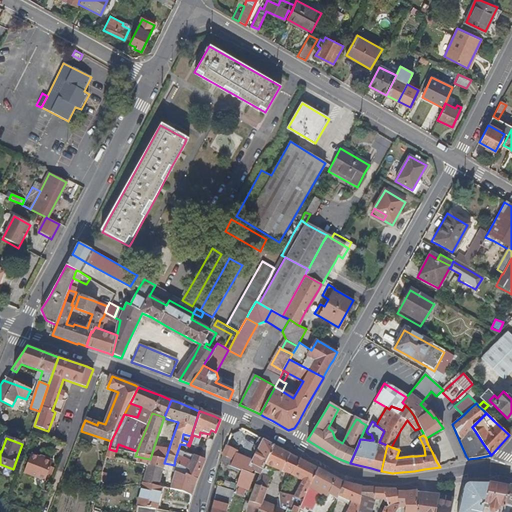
[(264,463),(274,445),(269,443),(263,439),(259,448),(259,452),(261,452),(256,463),(238,453),(238,451),(227,445),(225,448),(223,456),(231,460),(229,466),(230,466),(235,469),(241,471),(237,483),(236,485),(247,490),(253,477),(249,475),(252,470),(259,473),(264,463)]
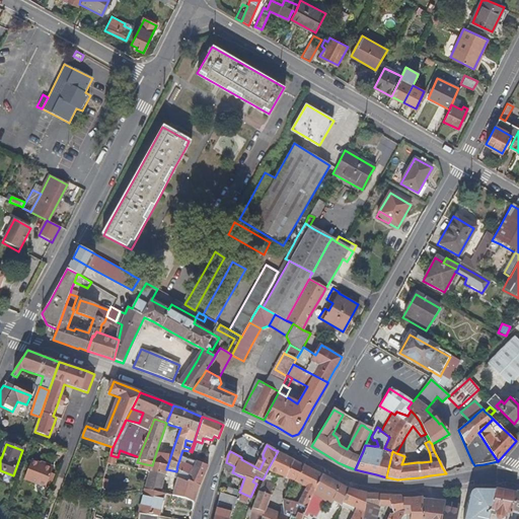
[(203,465),(206,455),(192,452),(190,451),(182,450),(179,459),(192,462),(195,463),(203,465)]
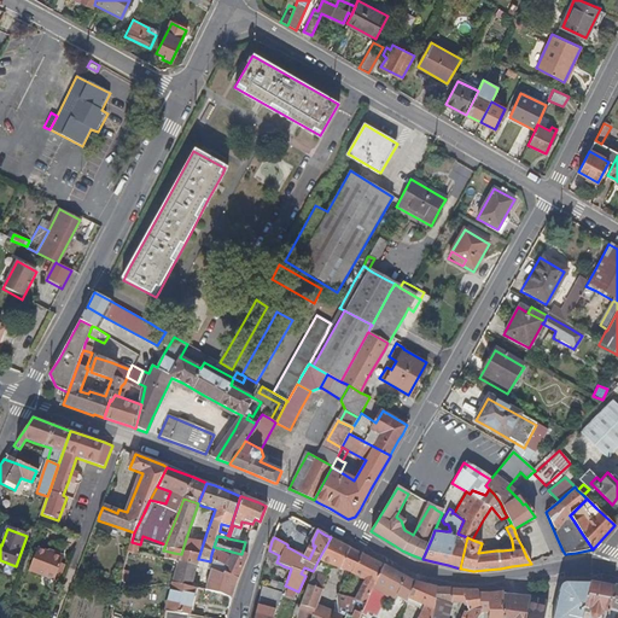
[(353,575),(361,555),(343,546),(331,537),(319,559),(313,571),(312,572),(303,592),(293,617),(340,617),(336,616),(318,605),(324,590),(328,579),(325,577),(327,572),(326,572),(327,567),(333,570),(334,566),(353,575)]
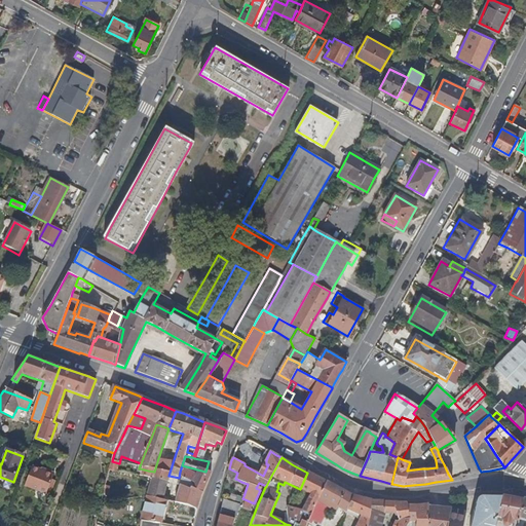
[(123,464),(119,463),(112,461),(110,470),(121,473),(123,464)]
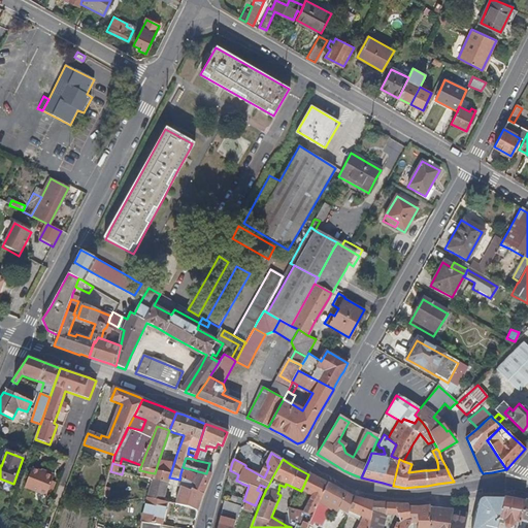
[(47,496),(55,475),(45,472),(44,473),(33,469),(26,488),(47,496)]
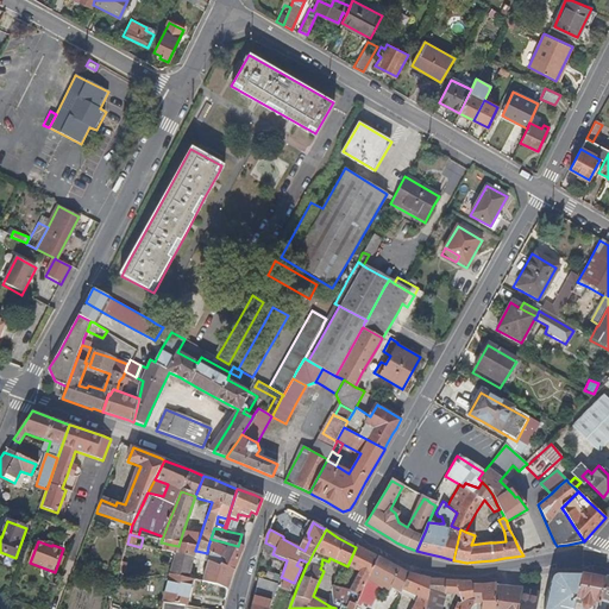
[(180,547),(179,546),(171,545),(162,542),(159,552),(174,556),(168,577),(169,576),(192,581),(193,581),(195,582),(196,576),(188,573),(194,551),(180,547)]
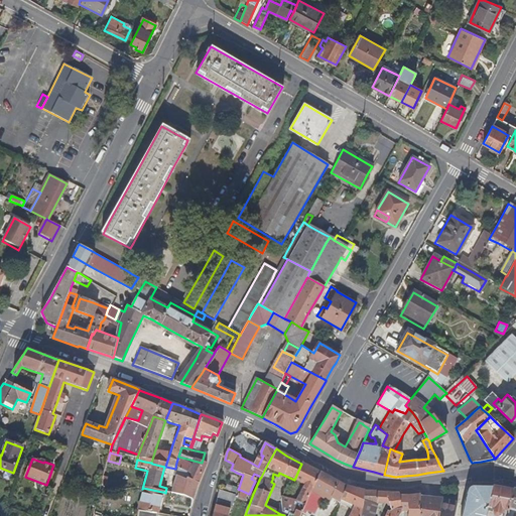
[(223,466),(231,470),(233,464),(225,460),(223,466)]
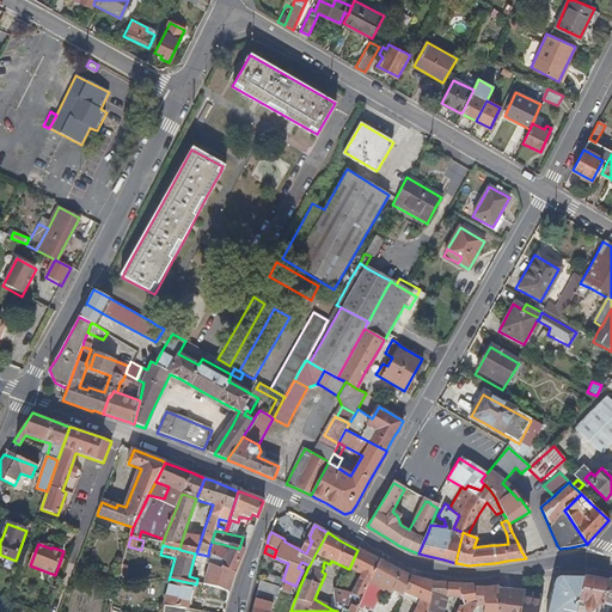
[(245,550),(239,549),(230,546),(227,554),(209,549),(208,556),(212,557),(225,564),(224,569),(234,573),(245,550)]
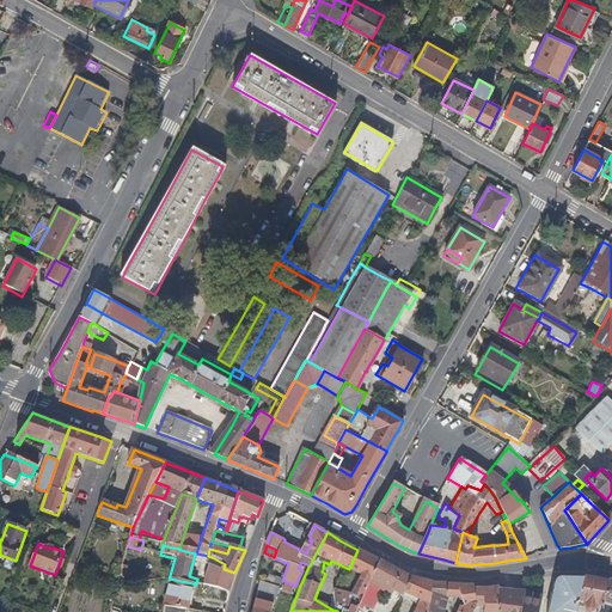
[(369,582),(380,561),(360,550),(357,550),(349,569),(355,571),(365,575),(353,594),(337,591),(335,600),(332,610),(337,611),(356,611),(357,610),(369,582)]
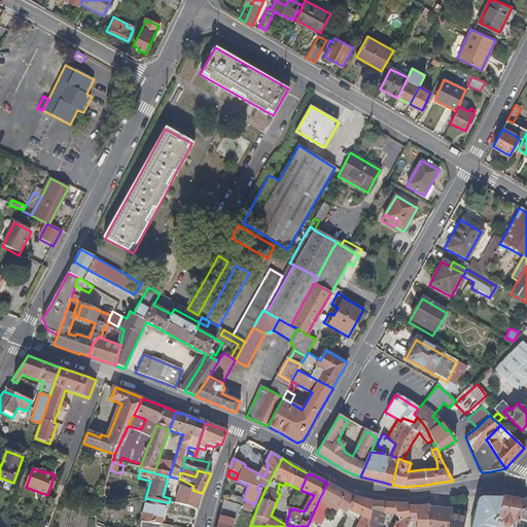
[(194,486),(182,480),(180,486),(176,504),(183,506),(197,508),(202,493),(192,490),(194,486)]
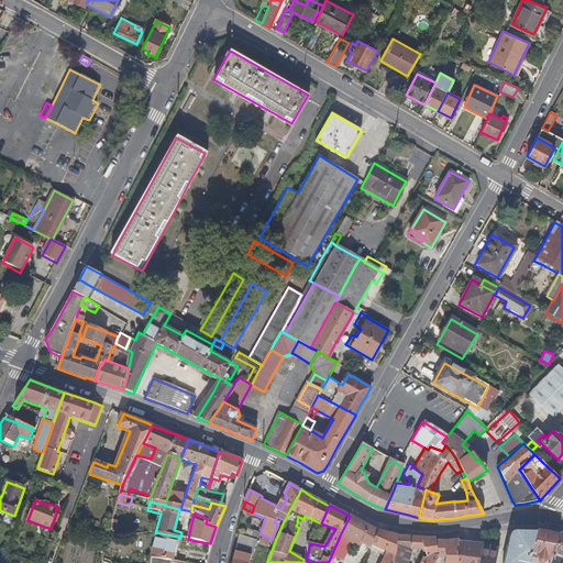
[(372,544),(378,530),(351,517),(350,516),(340,536),(329,561),(333,562),(337,559),(338,559),(341,553),(346,555),(352,544),(355,545),(356,547),(360,545),(361,544),(363,541),(372,544)]
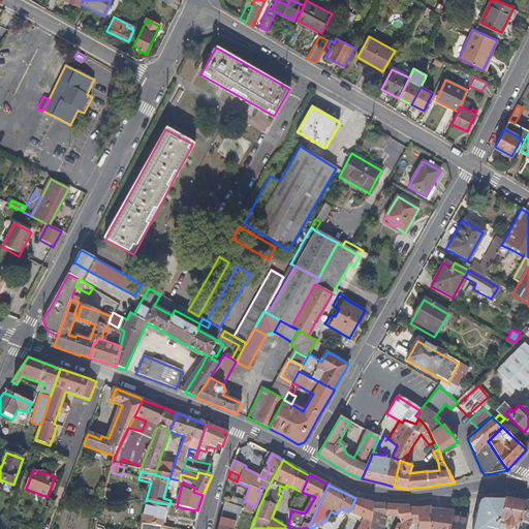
[(372,516),(373,503),(355,498),(349,511),(348,516),(363,522),(360,528),(367,528),(371,522),(372,516)]
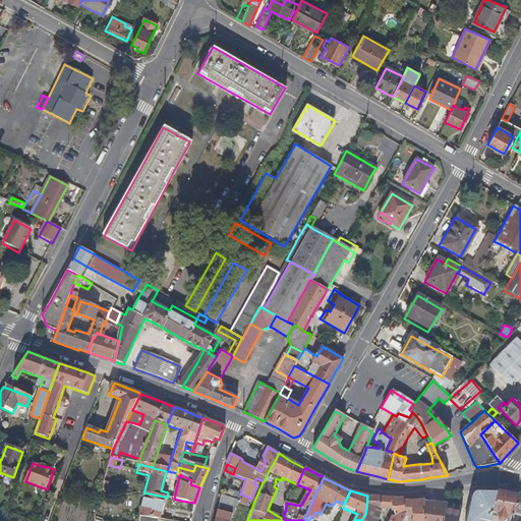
[(491,514),(497,490),(482,490),(475,491),(473,493),(466,520),(489,520),(490,519),(491,514)]
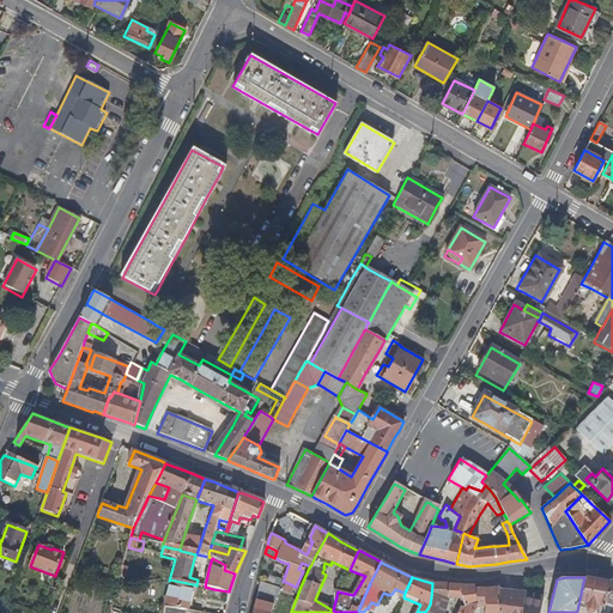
[(601,612),(606,598),(610,583),(584,577),(578,605),(583,606),(587,606),(588,610),(589,611),(593,612),(596,610),(599,610),(598,612),(601,612)]
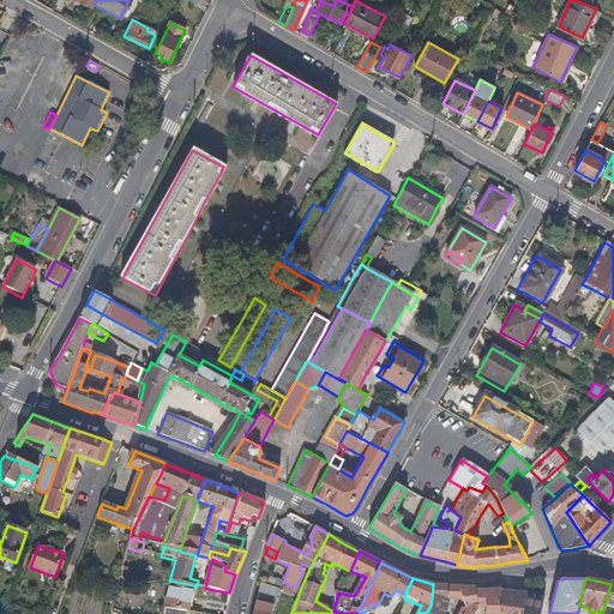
[(170,581),(169,582),(162,609),(174,611),(187,612),(187,609),(193,585),(170,581)]
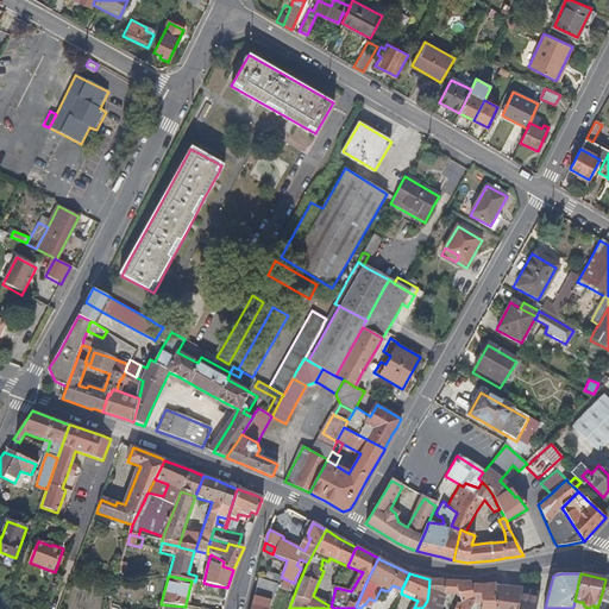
[(608,578),(606,578),(606,579),(602,594),(597,608),(606,608),(604,608),(607,601),(608,602),(608,578)]
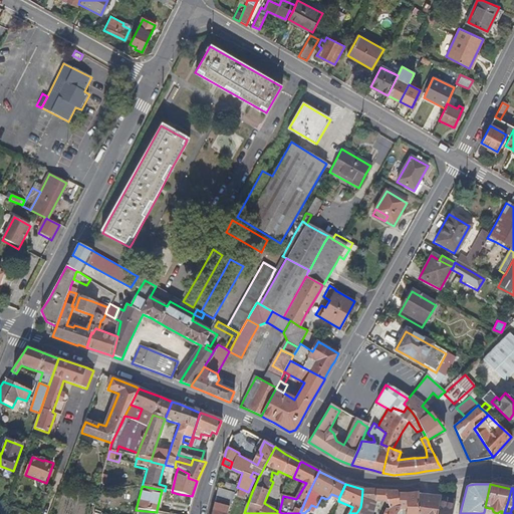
[(393,513),(397,509),(398,494),(398,491),(380,491),(372,490),(362,489),(361,501),(387,500),(382,509),(378,513),(393,513)]
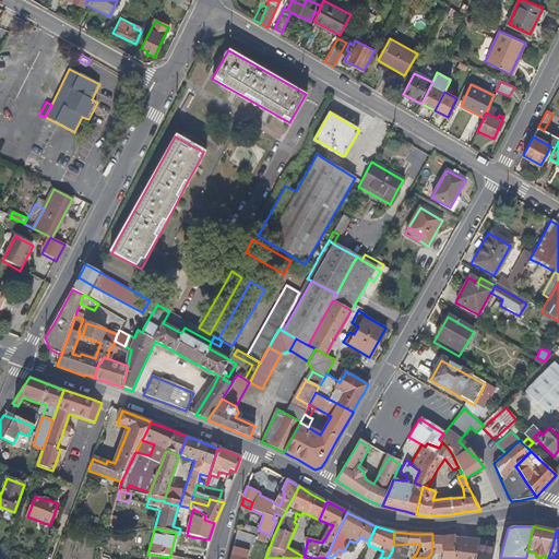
[(453,558),(455,552),(452,551),(455,536),(432,537),(431,554),(442,551),(442,558),(453,558)]
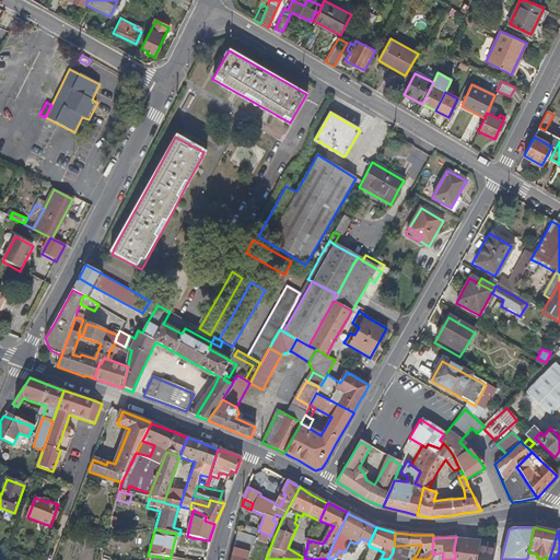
[(470,559),(475,541),(470,540),(456,537),(453,552),(456,553),(454,559),(470,559)]
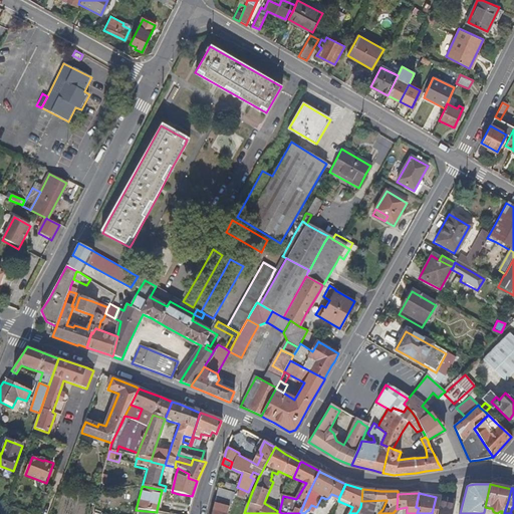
[(226,513),(232,500),(215,494),(213,504),(210,513),(226,513)]
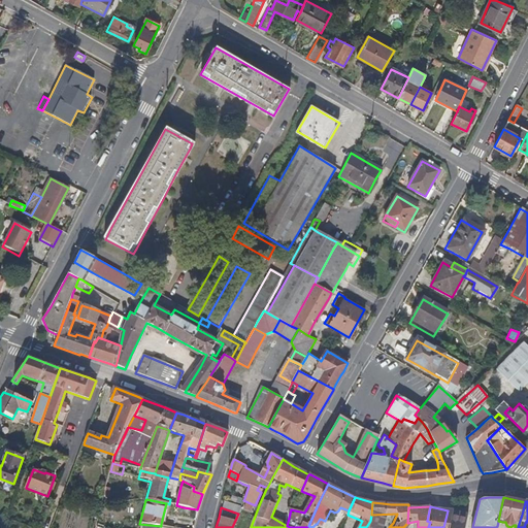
[(448,527),(452,512),(448,510),(443,527),(448,527)]
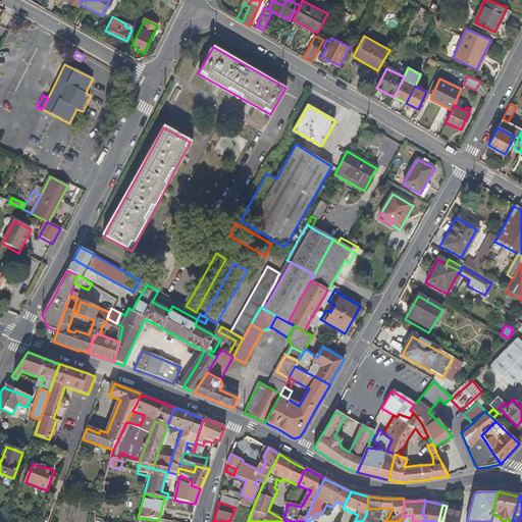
[(459,521),(462,509),(461,509),(448,506),(447,506),(442,521),(459,521)]
